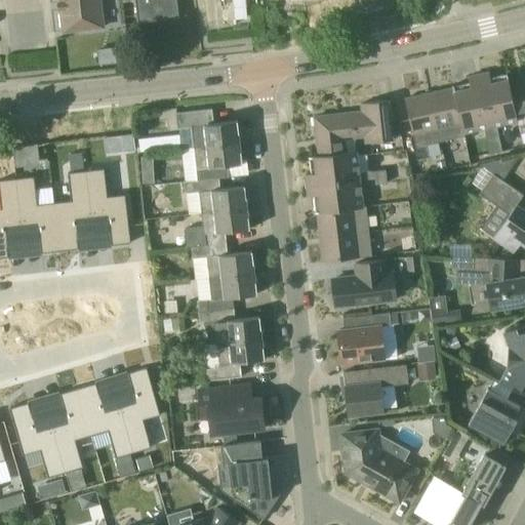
[(99,0),(59,0),(64,32),(104,28),(99,0)]
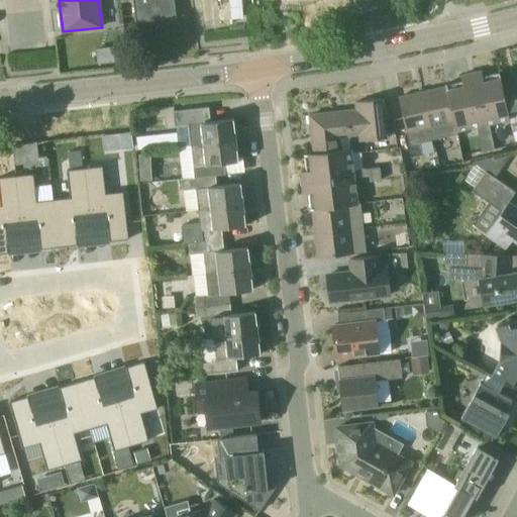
[(174,0),(132,0),(133,1),(135,23),(177,18),(174,0)]
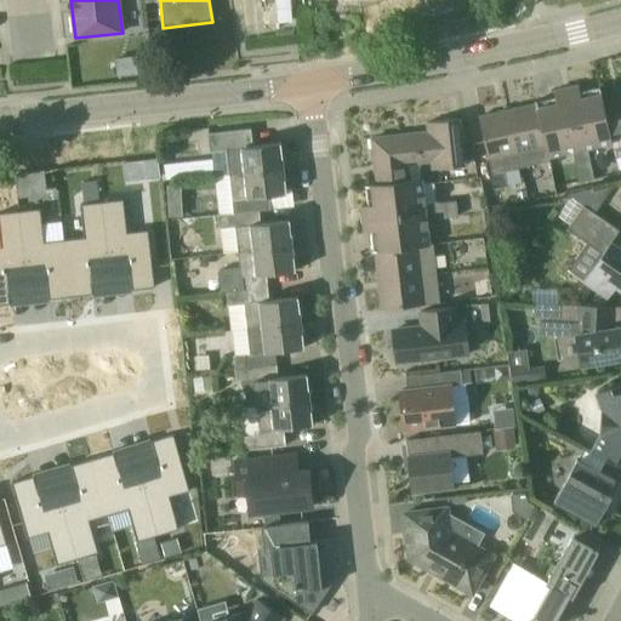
[(547,157),(548,157),(573,152),(579,183),(593,180),(587,149),(611,144),(610,137),(611,137),(604,106),(600,87),(580,92),(579,85),(554,91),(556,97),(535,102),(536,104),(547,157)]
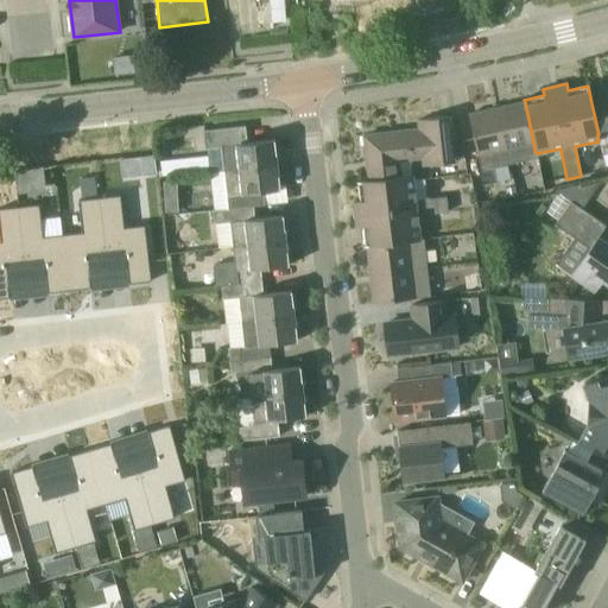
[(607,99),(591,103),(599,134),(607,132),(607,99)]
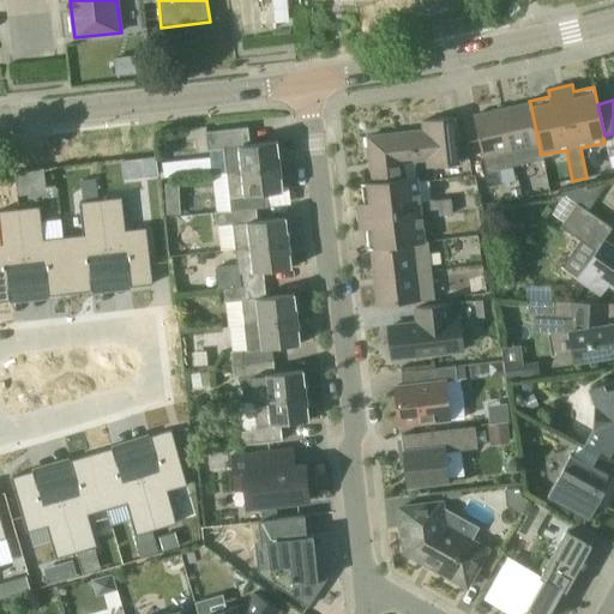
[(530,103),(501,109),(515,166),(543,161),(542,155),(541,155),(530,103)]
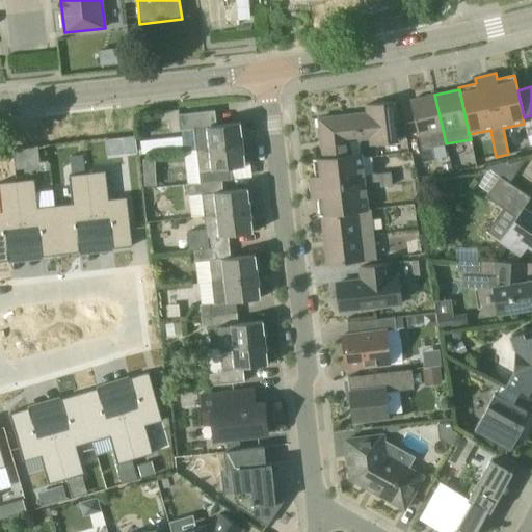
[(434,95),(410,101),(420,150),(446,143),(434,95)]
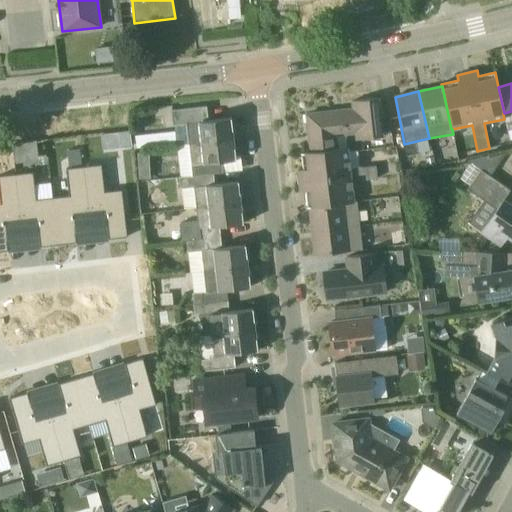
[(345,128),(346,134),(356,133),(357,140),(383,137),(379,98),(352,101),(353,109),(343,110),(345,128)]
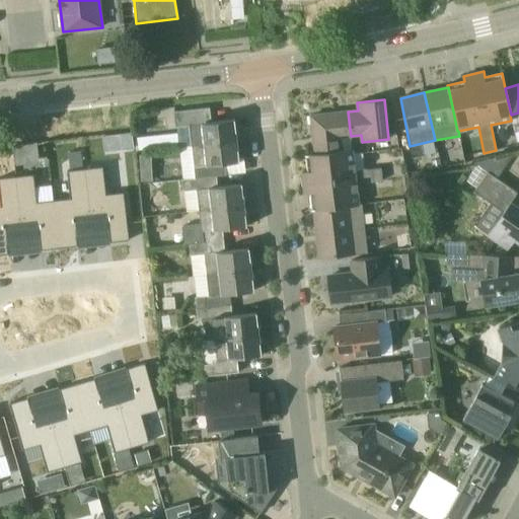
[(192,146),(237,141),(235,120),(211,123),(210,107),(174,112),(175,127),(190,126),(192,146)]
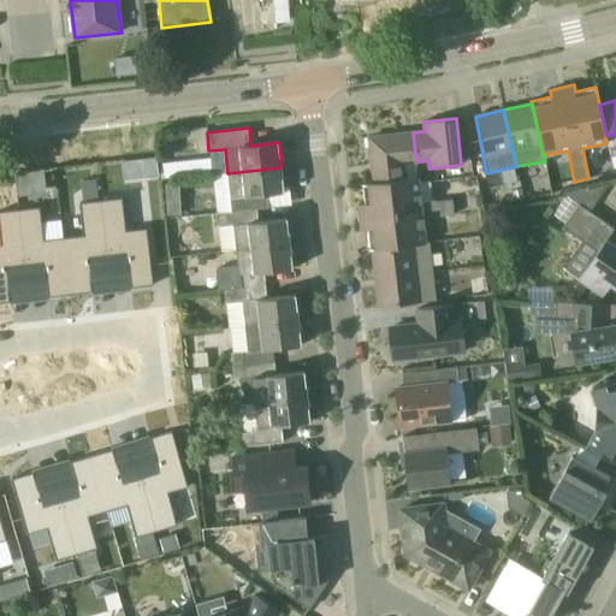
[(372,159),(415,154),(413,132),(369,137),(372,159)]
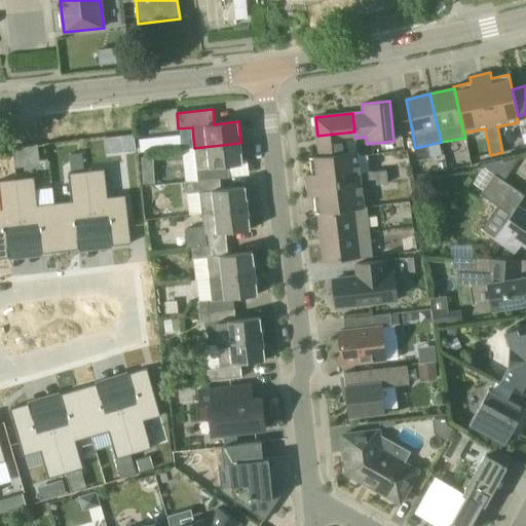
[(345,139),(355,138),(354,132),(317,136),(320,154),(346,151),(345,139)]
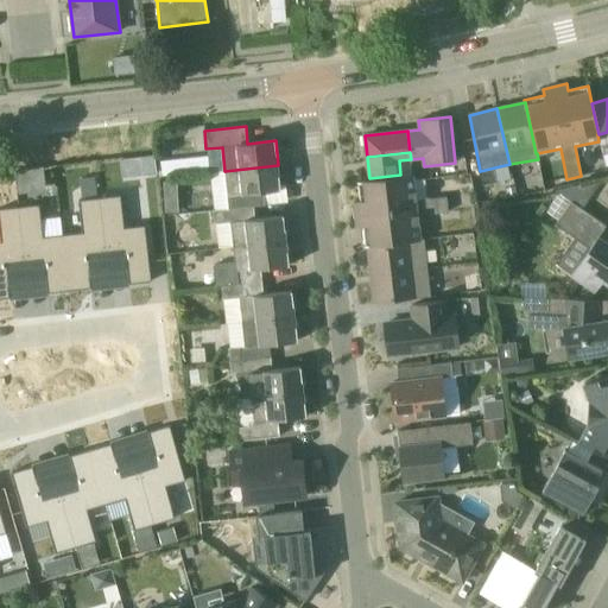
[(138,158),(139,175),(156,172),(153,157),(138,158)]
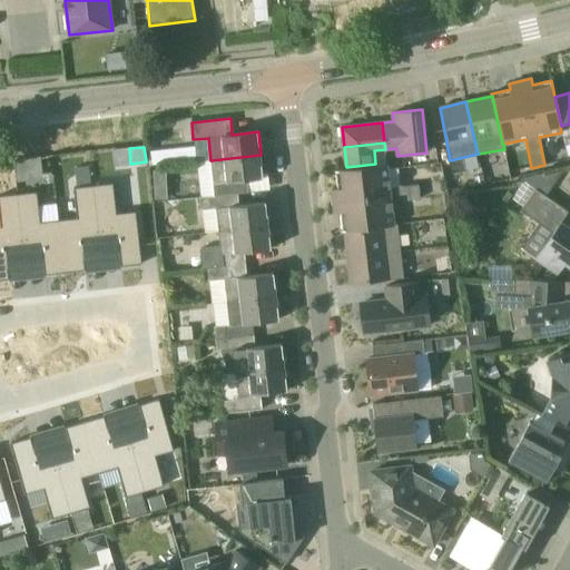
[(161,150),(164,164),(179,163),(178,148),(161,150)]
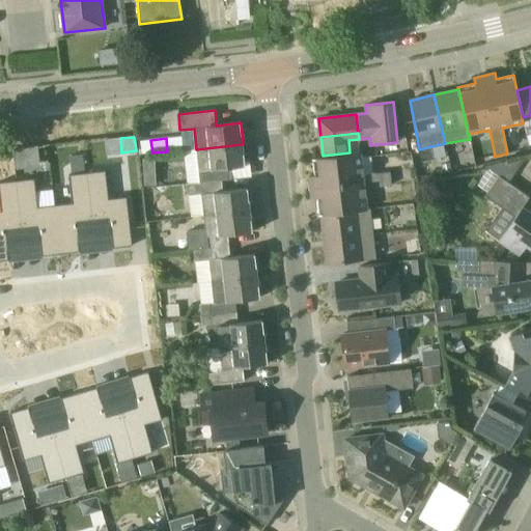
[(243,144),(196,149),(200,183),(221,180),(231,179),(230,167),(246,166),(243,144)]
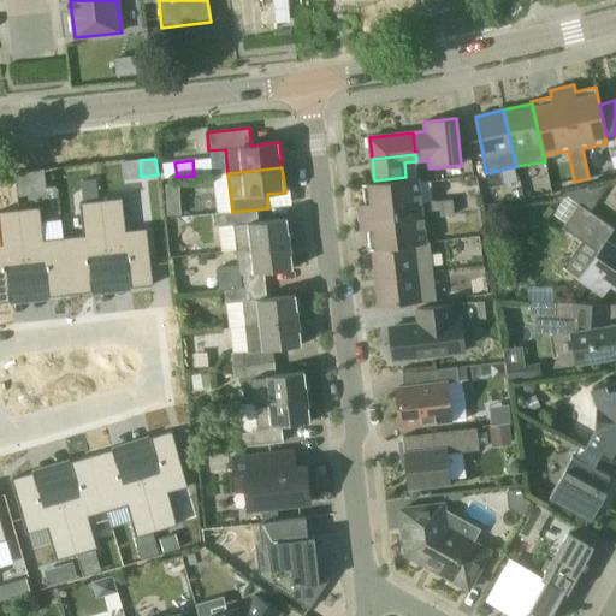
[(16,173),(18,194),(33,191),(30,172),(16,173)]
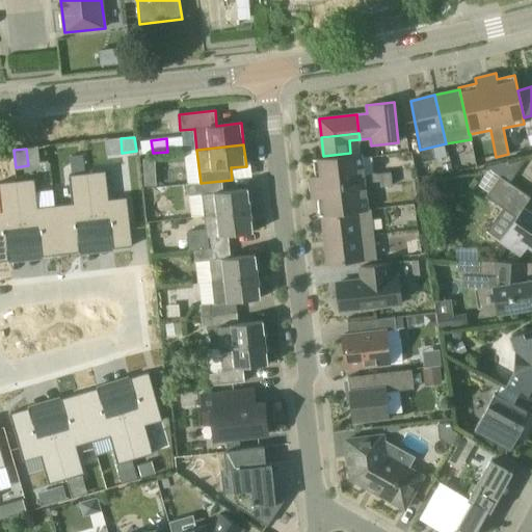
[(363,170),(364,175),(373,174),(371,159),(362,161),(362,153),(350,155),(350,153),(323,156),(323,158),(313,159),(315,177),(363,170)]
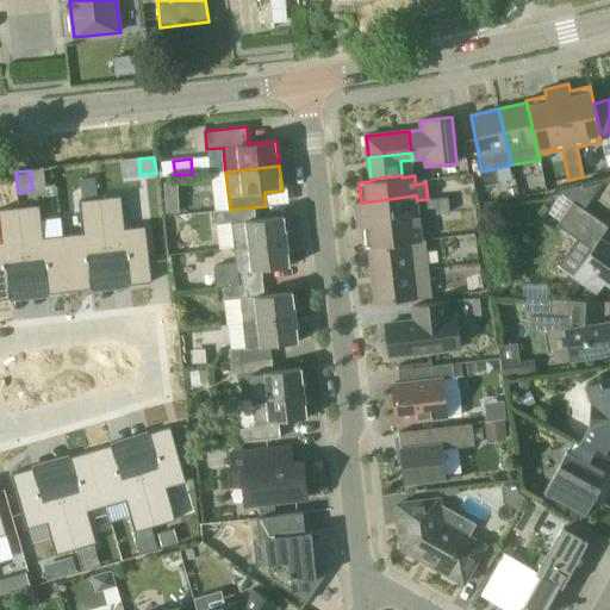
[(81,180),(83,198),(97,197),(94,179),(81,180)]
